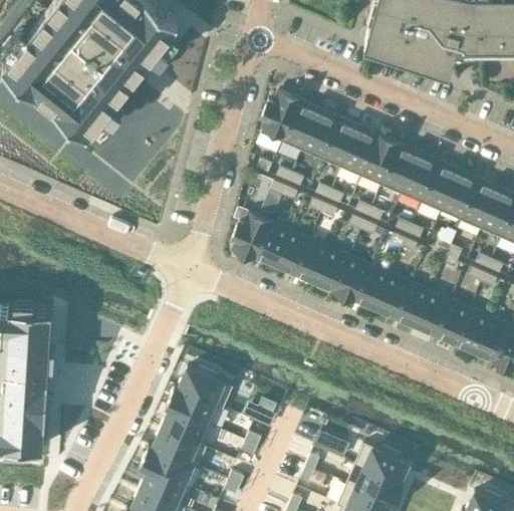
[(4,62),(2,64),(37,92),(37,91),(53,104),(52,104),(87,133),(88,131),(134,74),(129,70),(141,55),(146,59),(177,21),(178,21),(179,19),(155,0),(54,0),(4,62)]
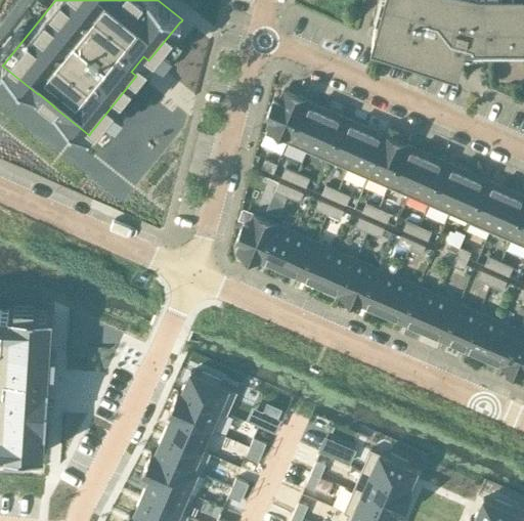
[(523,39),(523,0),(381,0),(372,40),(459,68),(468,39),(523,39)]
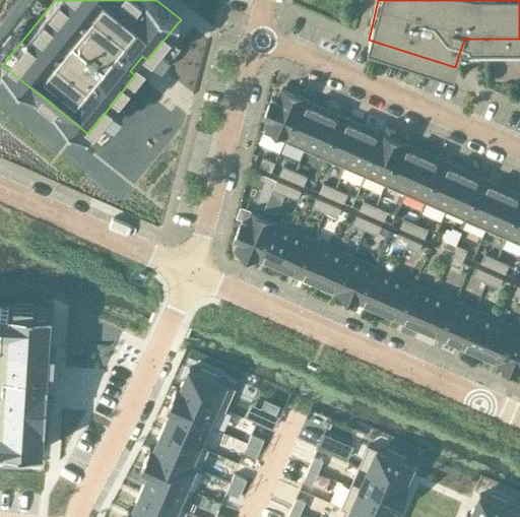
[(284,142),(303,101),(281,90),(276,102),(271,100),(264,115),(269,118),(263,133),(284,142)]
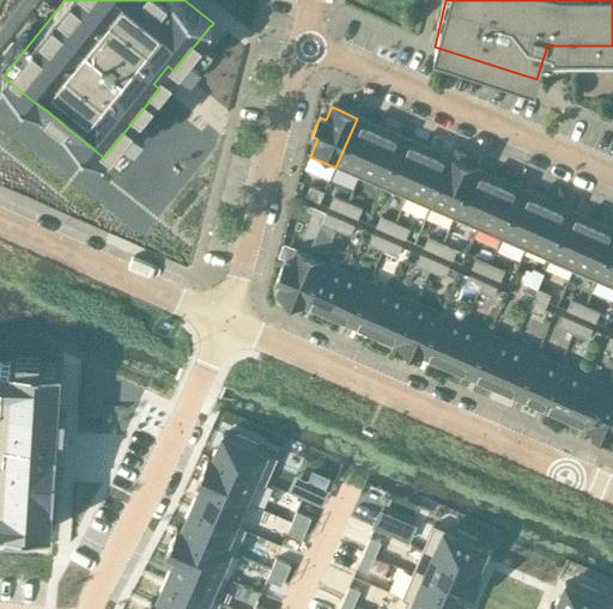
[(357,120),(358,119),(357,119),(335,168),(359,178),(380,129),(357,120)]
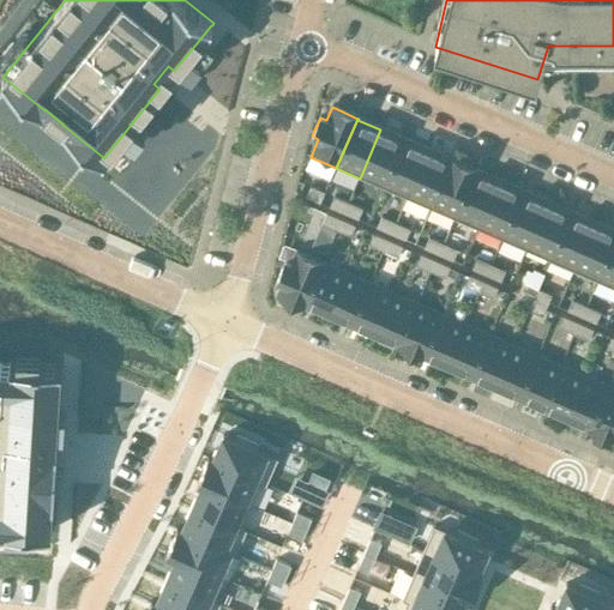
[(384,188),(404,140),(380,130),(360,179),(384,188)]
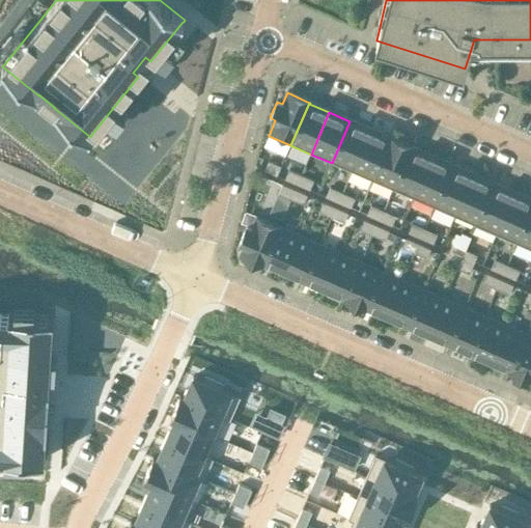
[(352,172),(370,131),(350,121),(332,163),(352,172)]
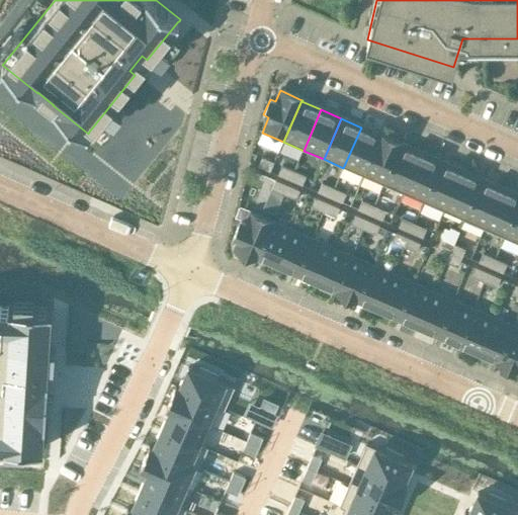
[(363,177),(381,136),(361,127),(343,168),(363,177)]
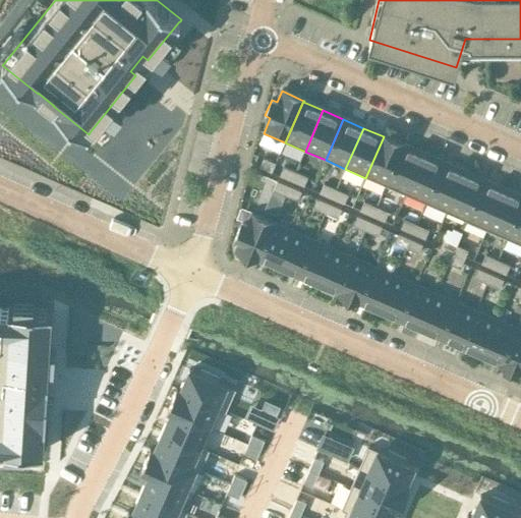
[(386,186),(403,146),(384,136),(365,178),(386,186)]
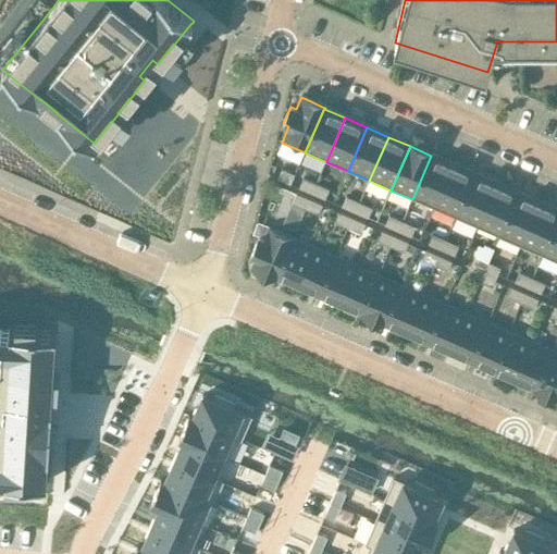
[(434,209),(453,165),(431,156),(412,199),(434,209)]
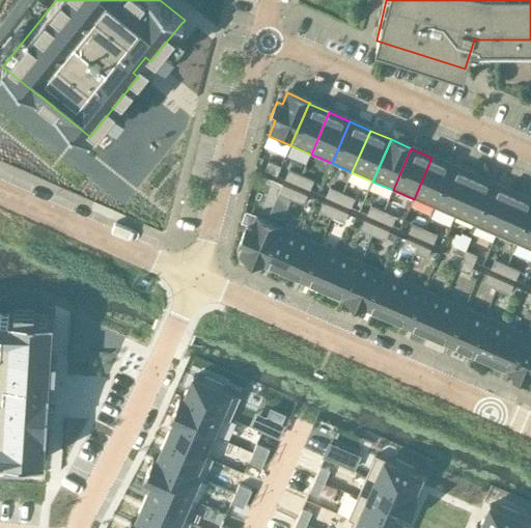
[(435,209),(452,166),(431,158),(414,199),(435,209)]
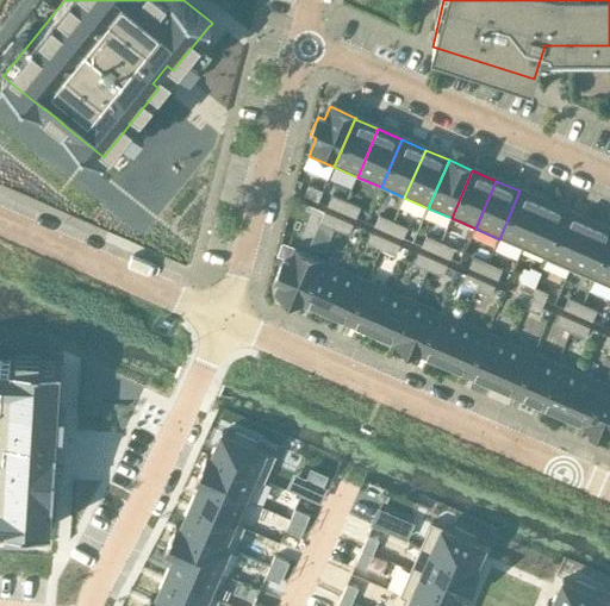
[(318,202),(322,193),(309,187),(304,197),(318,202)]
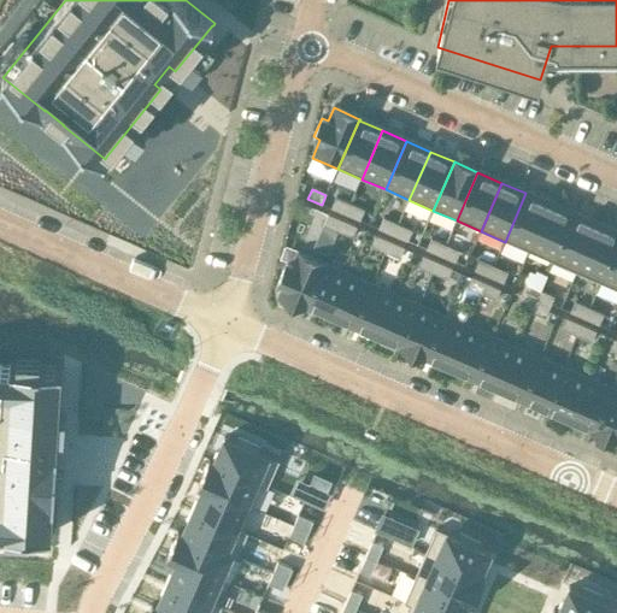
[(529,252),(550,204),(526,193),(505,242),(529,252)]
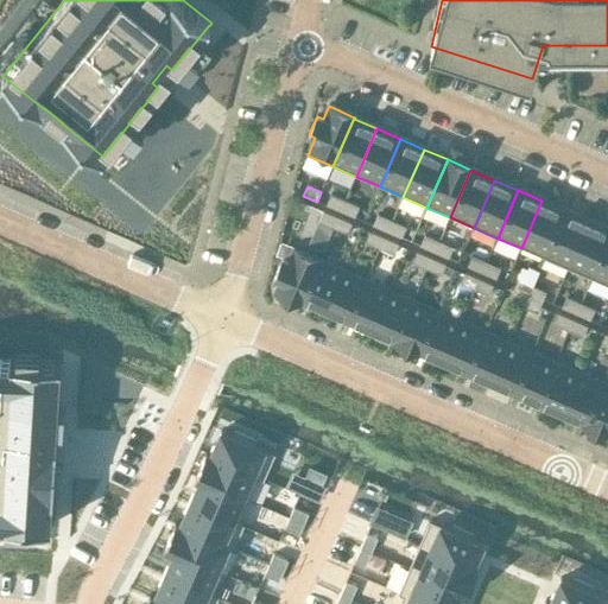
[(331,196),(327,207),(341,213),(344,202),(331,196)]
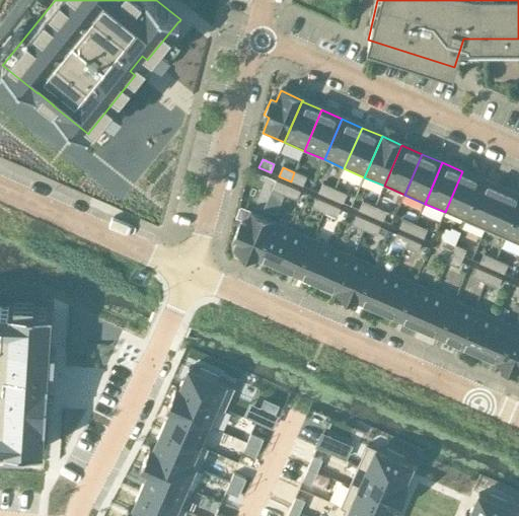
[(465,221),(483,180),(462,171),(445,212),(465,221)]
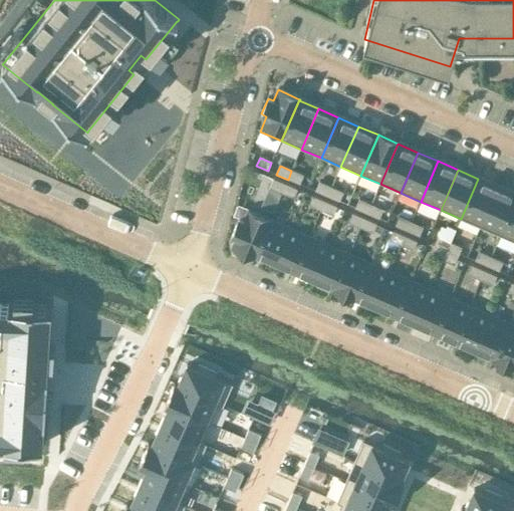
[(291,171),(288,180),(300,185),(304,176),(291,171)]
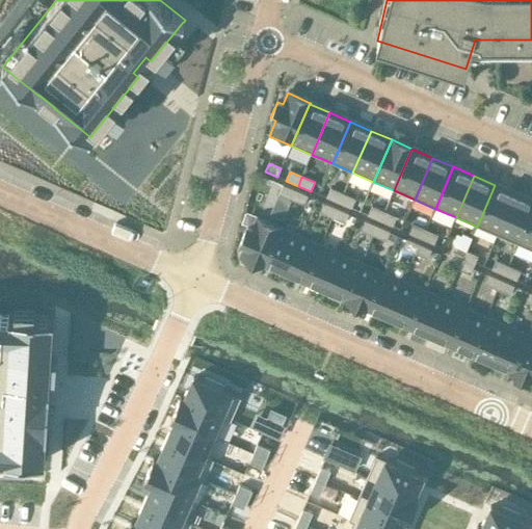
[(497,236),(515,194),(495,185),(477,227),(497,236)]
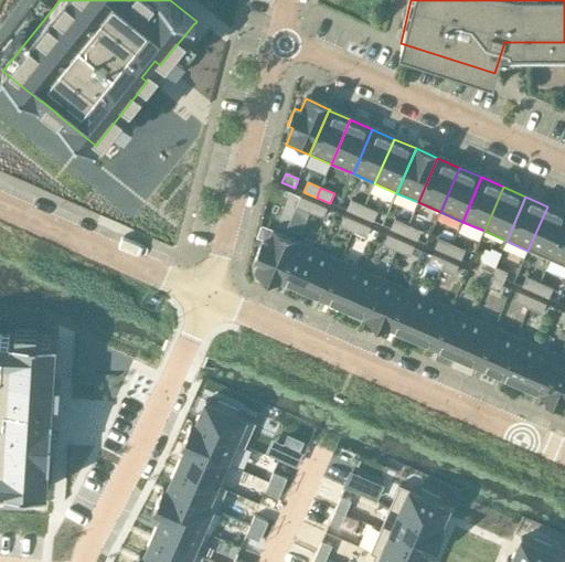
[(301,198),(297,208),(309,213),(313,203),(301,198)]
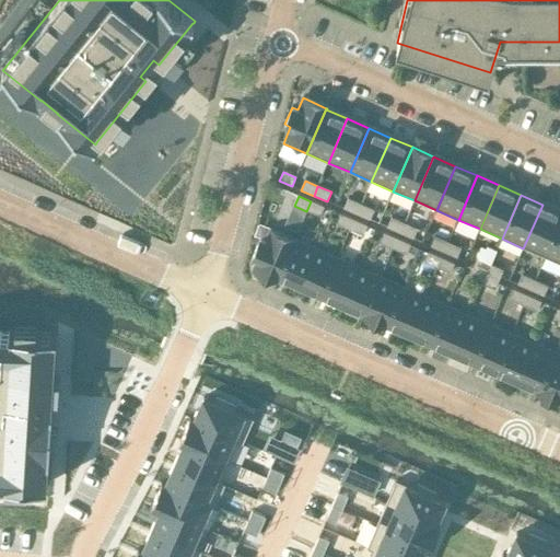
[(348,199),(343,209),(357,215),(361,205),(348,199)]
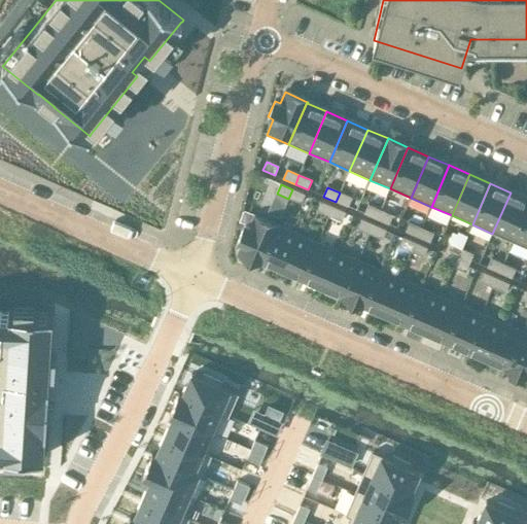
[(292,189),(288,199),(302,204),(305,196),(292,189)]
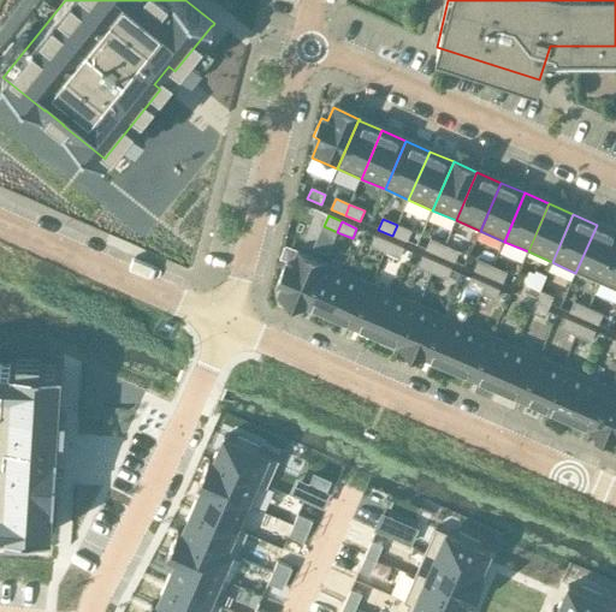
[(397,225),(392,236),(407,242),(412,232),(397,225)]
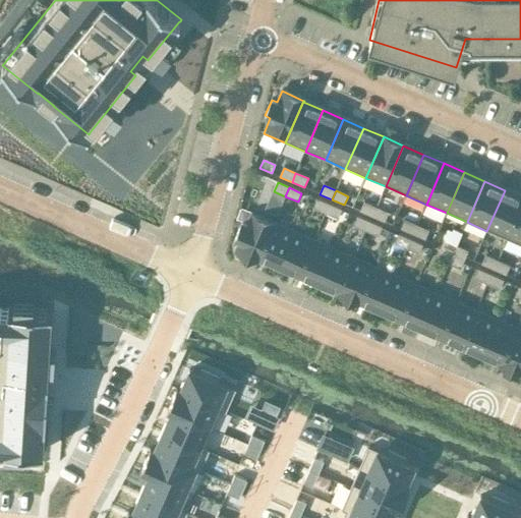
[(507,239),(520,207),(520,196),(505,190),(486,231),(507,239)]
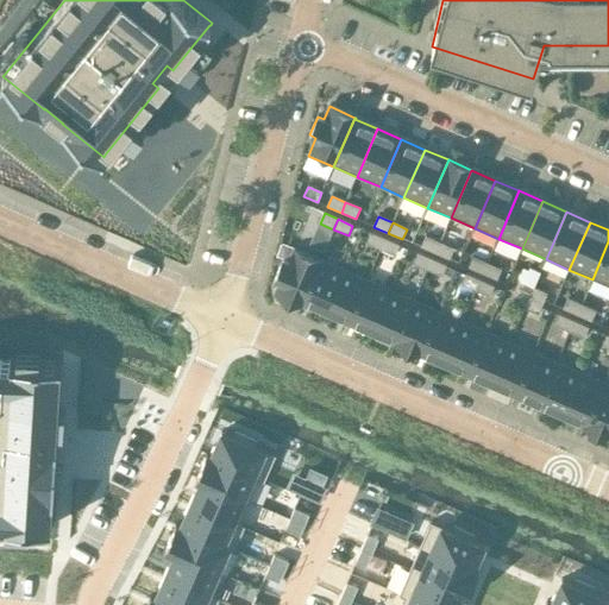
[(371,233),(366,244),(381,250),(385,240),(371,233)]
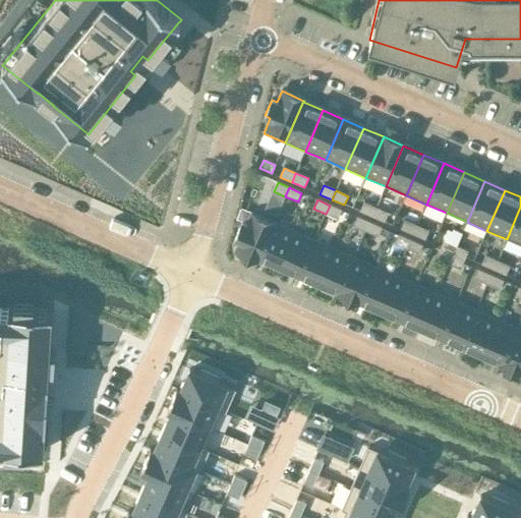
[(364,203),(360,212),(372,217),(377,209),(364,203)]
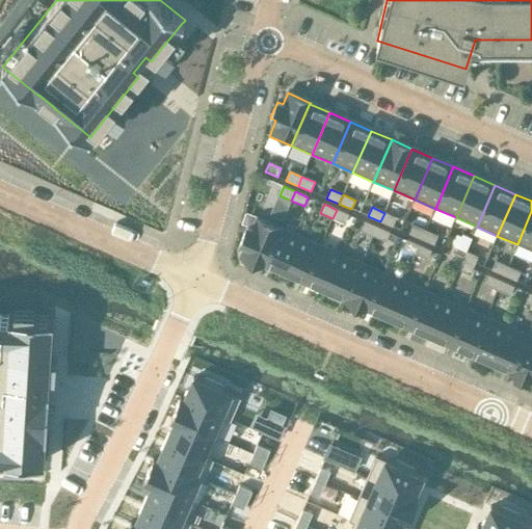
[(337,210),(333,218),(345,223),(349,215),(337,210)]
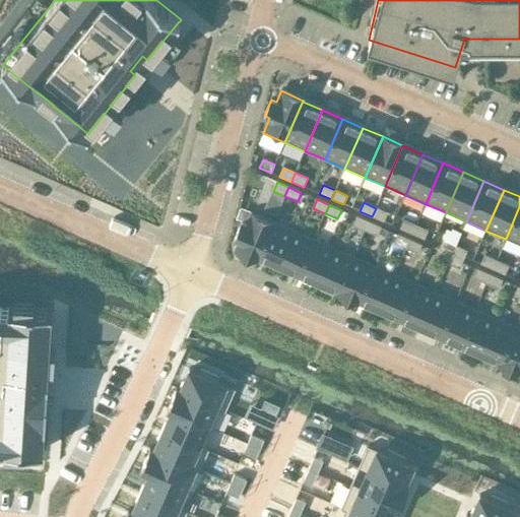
[(519,245),(519,206),(506,239),(519,245)]
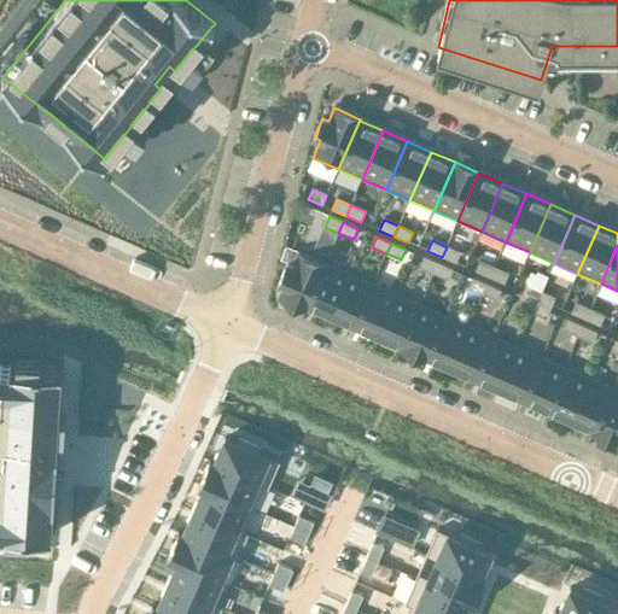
[(447,247),(442,257),(456,264),(461,253),(447,247)]
